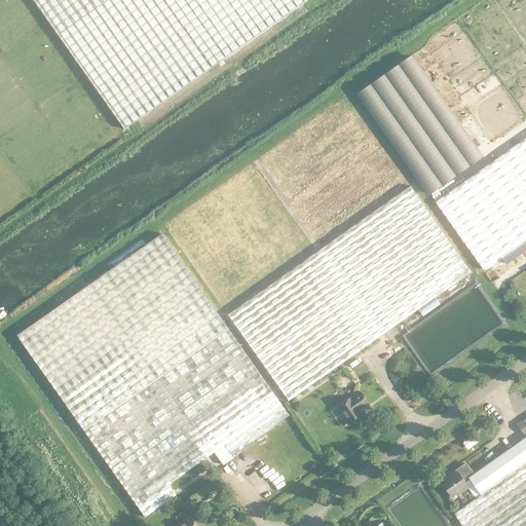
[(34,0),(60,35),(125,128),(308,0),(34,0)]
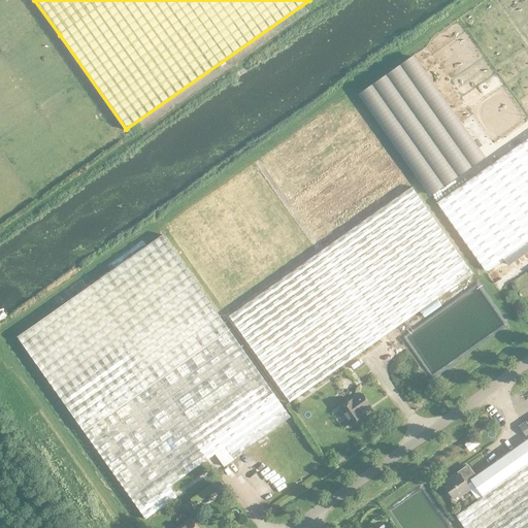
[(527,137),(437,202),(485,270),(527,239),(527,137)]
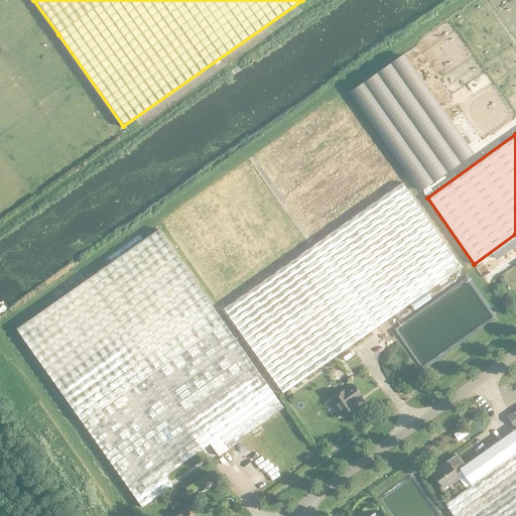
[(224,308),(283,393),(463,267),(402,182),(224,308)]
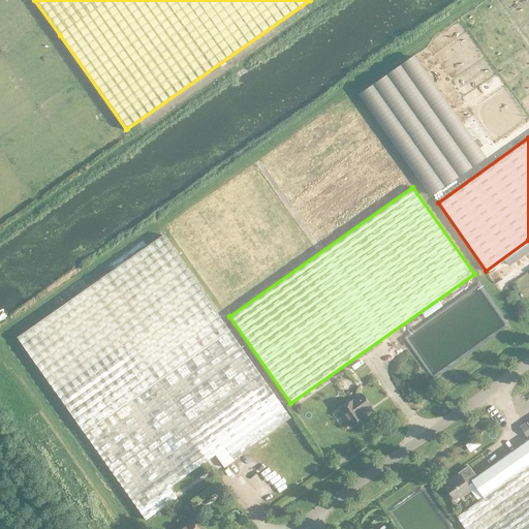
[(163,236),(18,338),(85,433),(146,520),(177,498),(169,487),(207,461),(216,455),(225,467),(236,460),(234,458),(291,417),(230,331),(223,320),(163,236)]
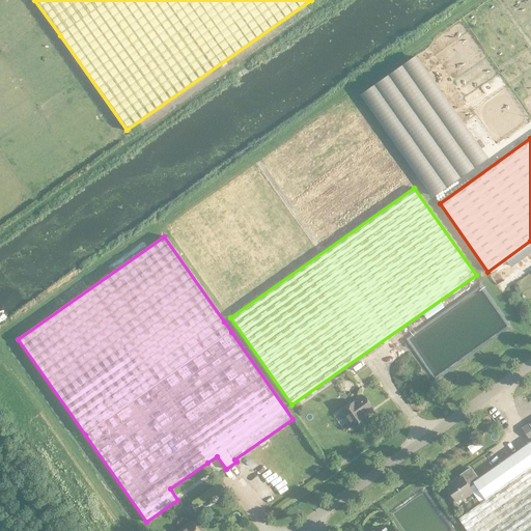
[(341,410),(355,428),(367,419),(362,412),(366,410),(366,411),(372,407),(365,396),(356,402),(355,401),(341,410)]
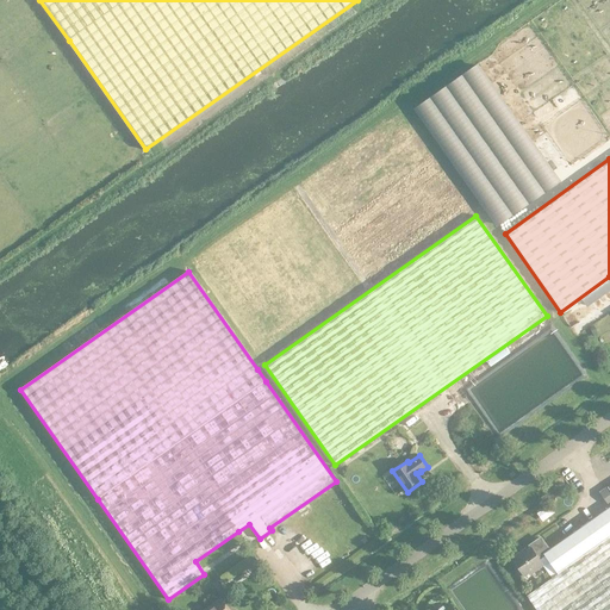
[(609,609),(609,506),(549,549),(547,546),(541,537),(530,546),(531,547),(523,553),(522,551),(512,558),(524,576),(534,570),(535,571),(545,565),(540,559),(546,555),(558,573),(527,596),(536,609),(609,609)]
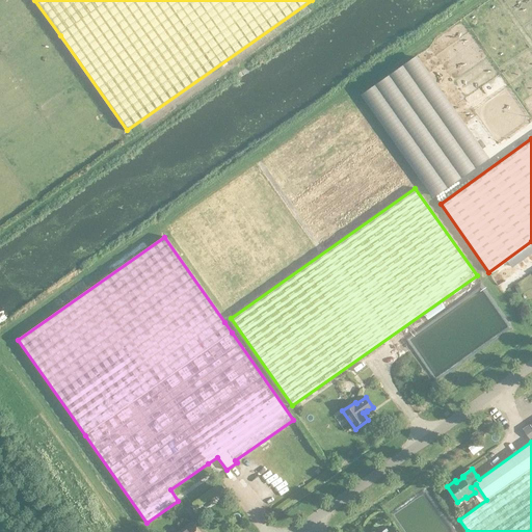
[(179,531),(200,531),(193,522),(179,531)]
